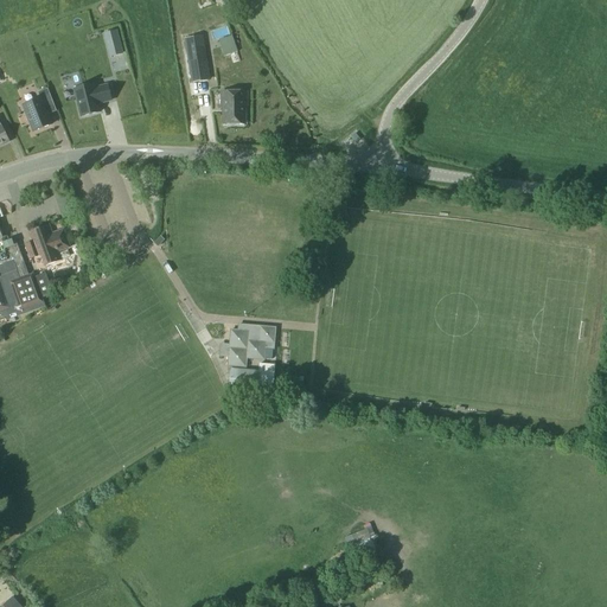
[(121,53),(115,31),(102,34),(108,57),(121,53)]
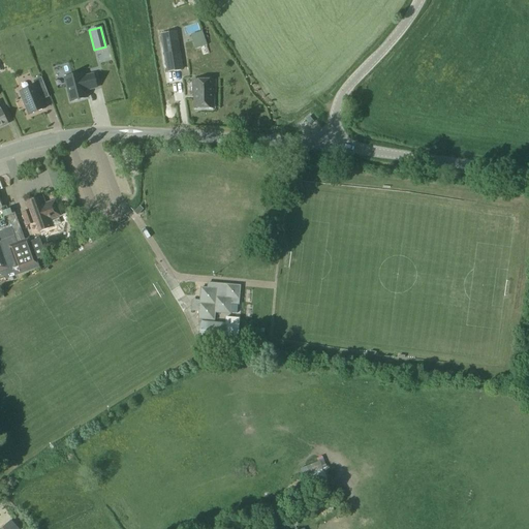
[(166,71),(180,69),(182,69),(177,40),(176,32),(161,34),(160,34),(166,71)]
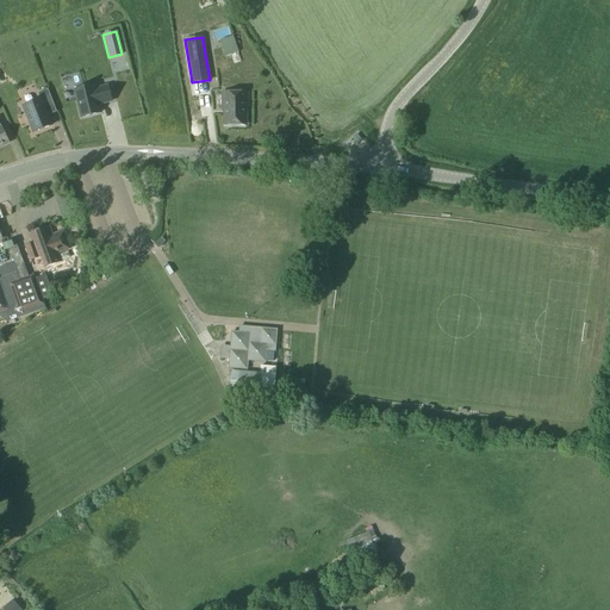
[(226,54),(240,53),(238,37),(225,38),(226,54)]
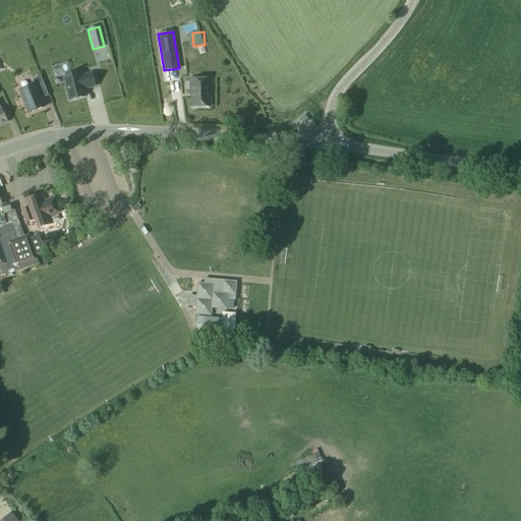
[(195,50),(198,56),(209,52),(206,46),(195,50)]
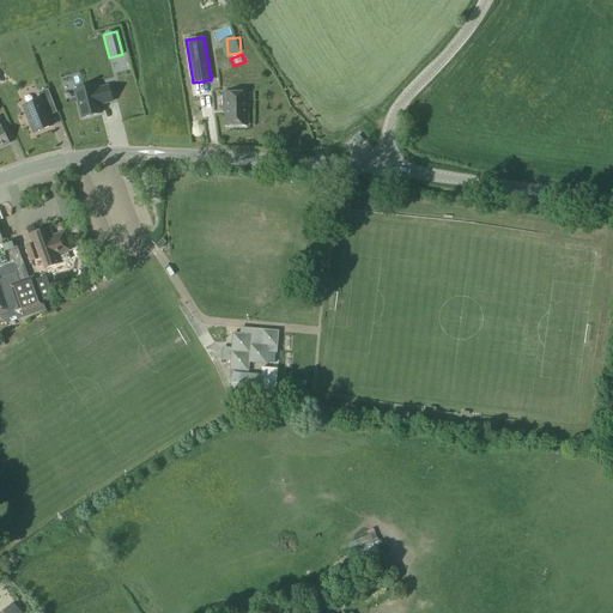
[(74,91),(82,119),(101,114),(98,104),(103,103),(103,104),(111,102),(108,86),(95,90),(93,86),(74,91)]
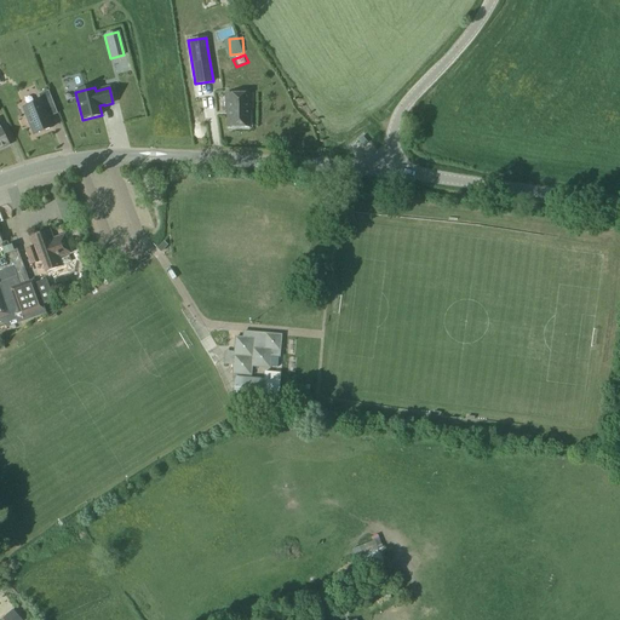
[(23,108),(34,136),(52,128),(46,112),(55,108),(49,91),(38,95),(40,102),(23,108)]
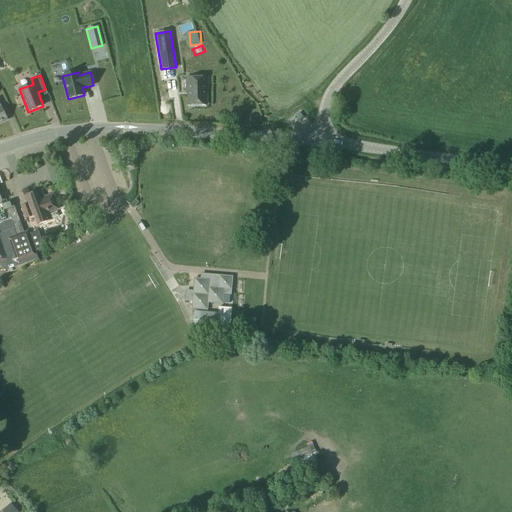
[(186,78),(186,91),(188,91),(188,105),(206,105),(206,91),(208,91),(208,78),(186,78)]
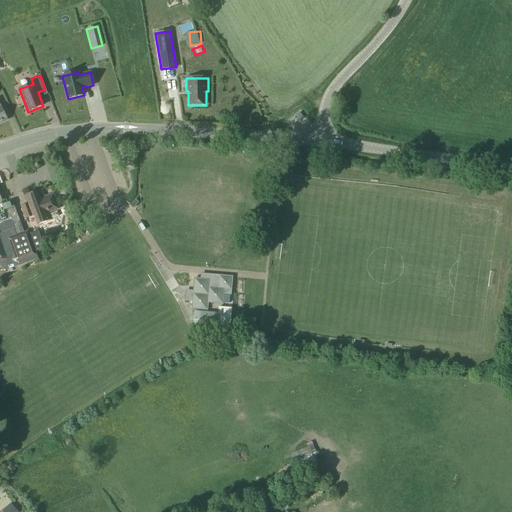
[(34,173),(30,158),(25,160),(29,175),(34,173)]
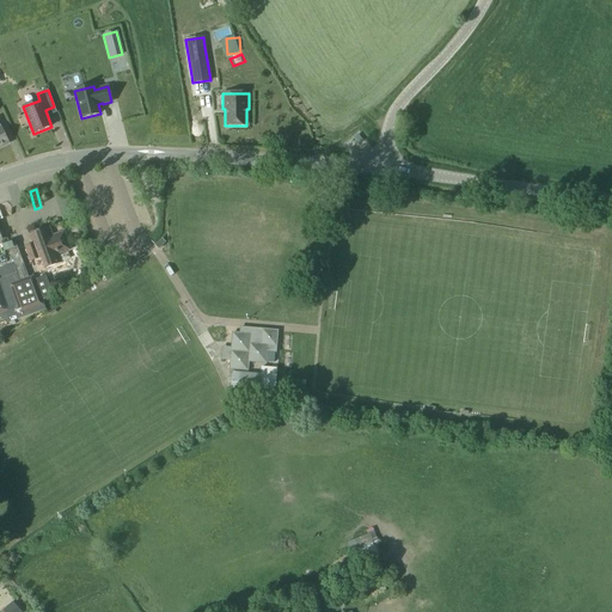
[(0,313),(1,313),(1,314),(17,307),(10,286),(19,282),(13,264),(20,262),(13,240),(5,244),(0,231),(0,220),(2,220),(0,212),(0,313)]
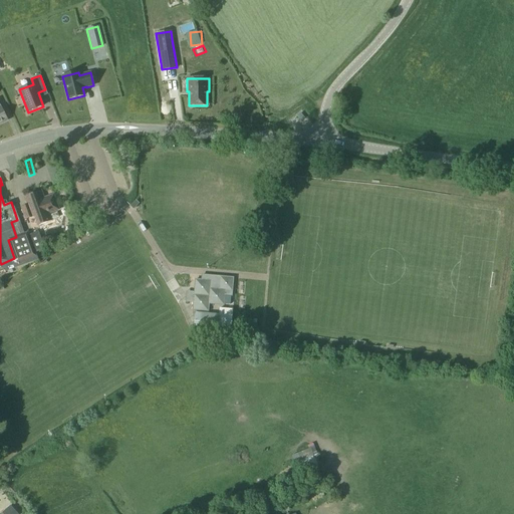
[(21,208),(25,220),(35,217),(38,225),(50,221),(47,213),(58,210),(53,196),(43,199),(40,192),(25,197),(28,205),(21,208)]
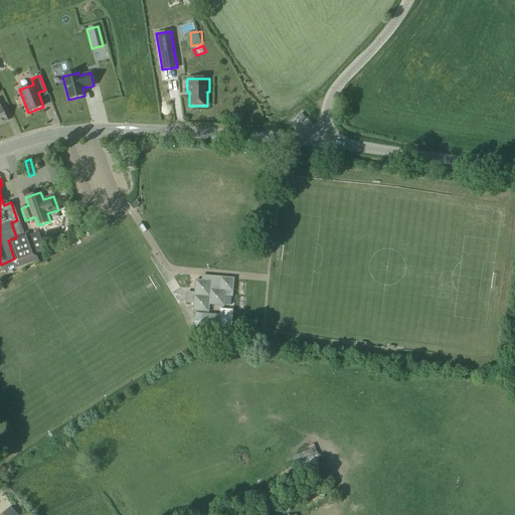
[(18,261),(40,254),(37,243),(34,230),(23,233),(26,244),(29,243),(31,251),(17,255),(18,261)]
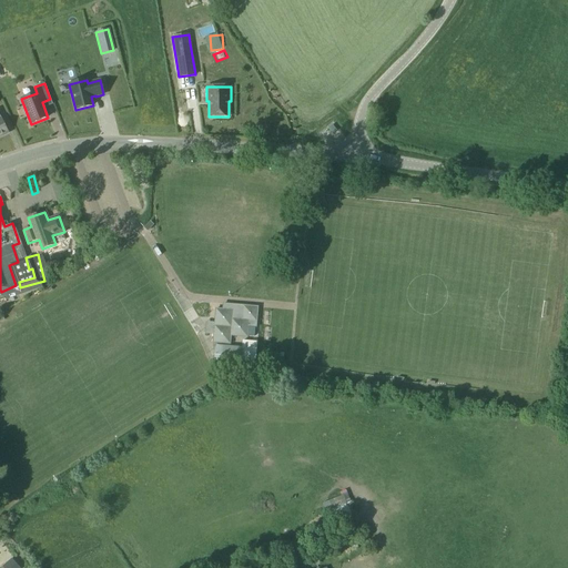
[(257,307),(223,304),(223,310),(215,310),(214,323),(206,322),(205,334),(214,335),(213,343),(230,344),(230,336),(246,337),(247,326),(255,327),(257,307)]
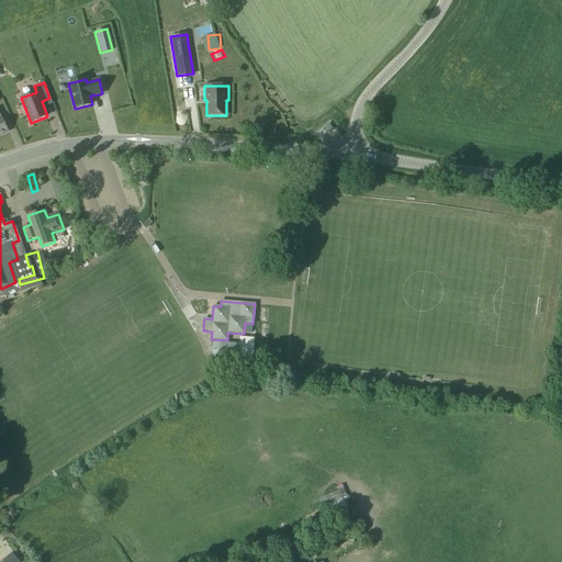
[(254,338),(240,337),(239,344),(238,364),(237,371),(251,372),(254,338)]
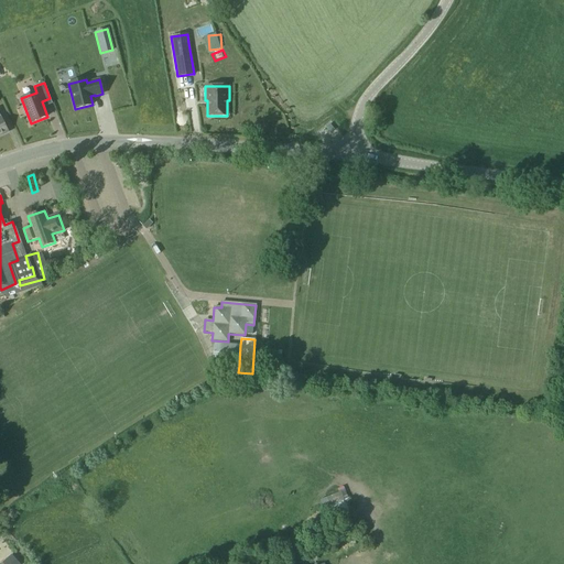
[(212,362),(239,366),(240,345),(214,343),(212,362)]
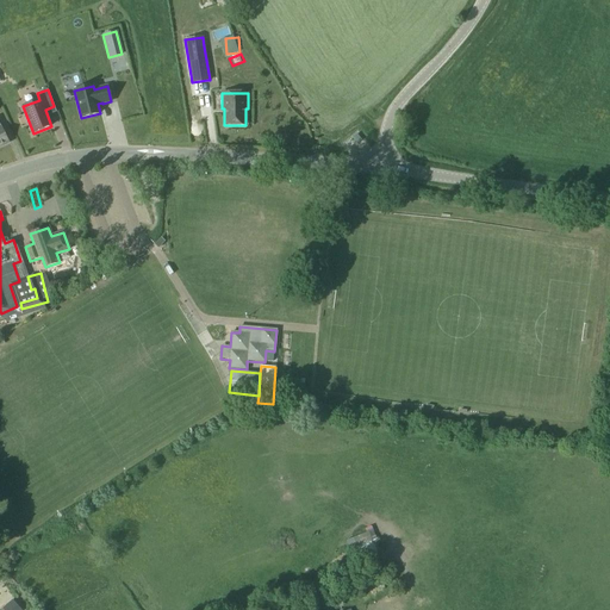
[(373,541),(377,540),(371,524),(363,528),(366,531),(344,540),(349,552),(350,551),(373,541)]
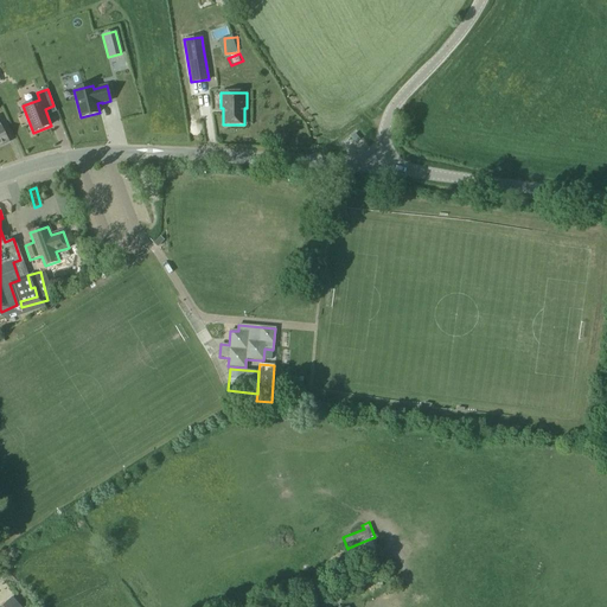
[(376,553),(371,538),(349,548),(355,562),(376,553)]
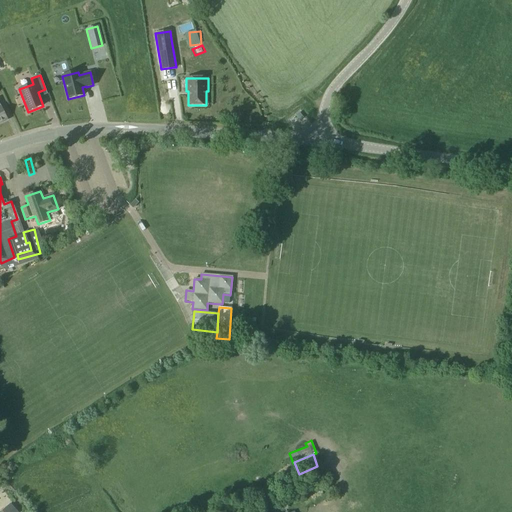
All buildings are outlined.
